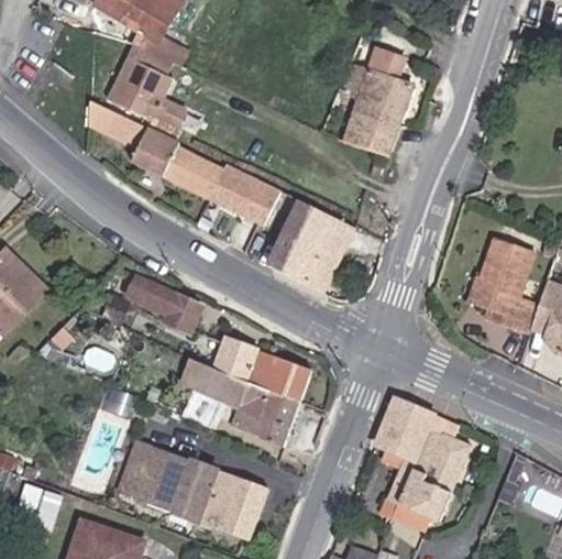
[(133,44),(173,62),(194,17),(166,0),(94,0),(94,1),(94,7),(133,30),(136,25),(141,28),(133,44)]
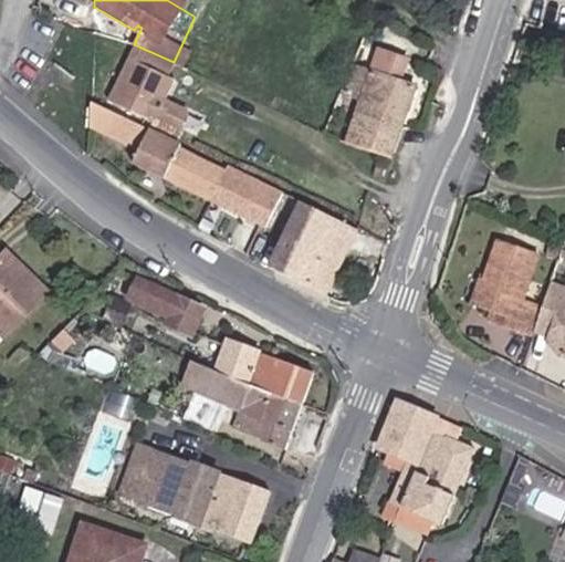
[(533,0),(527,14),(564,28),(564,0),(533,0)]
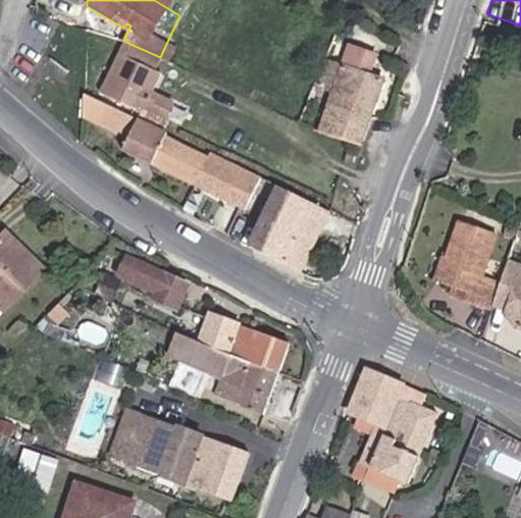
[(123,41),(119,48),(156,65),(160,57),(123,41)]
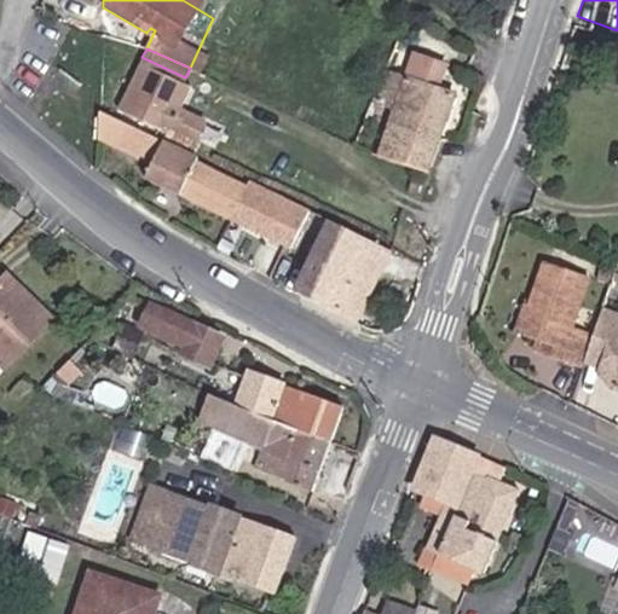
[(377,155),(428,173),(454,92),(434,86),(442,62),(410,52),(377,155)]
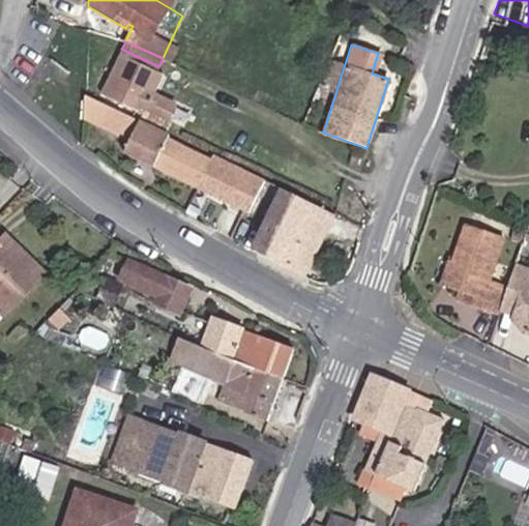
[(158,66),(121,49),(103,90),(169,123),(179,103),(156,91),(165,74),(156,70),(158,66)]
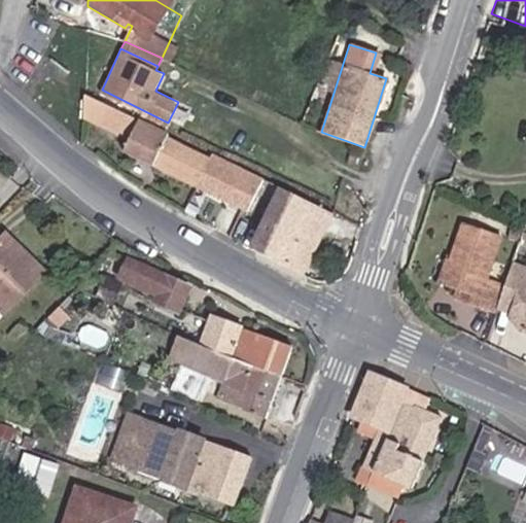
[(195,186),(212,151),(83,89),(83,120),(127,142),(123,151),(195,186)]
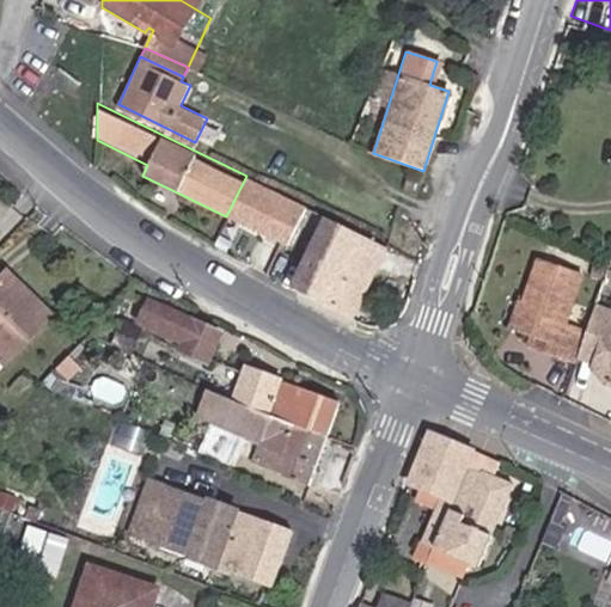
[(246,176),(226,216),(288,245),(307,206),(246,176)]
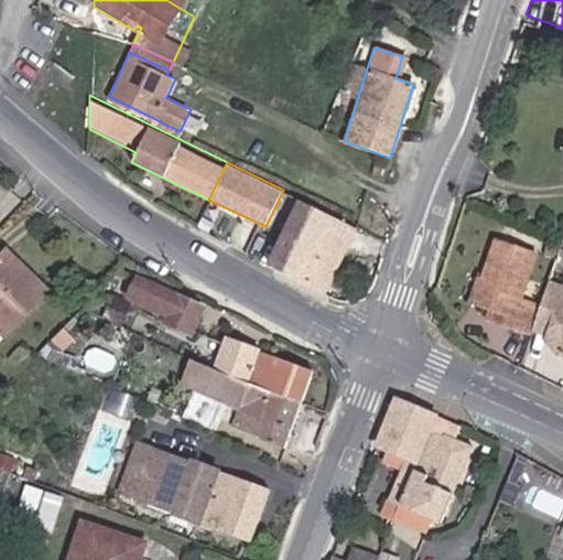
[(326,292),(359,227),(302,200),(270,264),(326,292)]
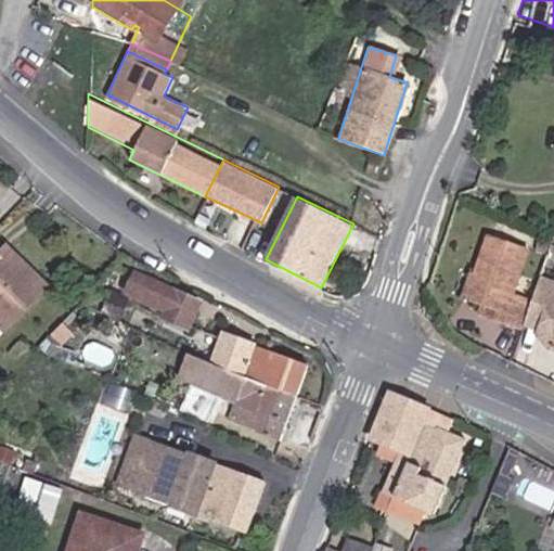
[(522,328),(531,298),(514,293),(527,248),(486,235),(473,273),(466,297),(479,302),(495,307),(492,318),(522,328)]
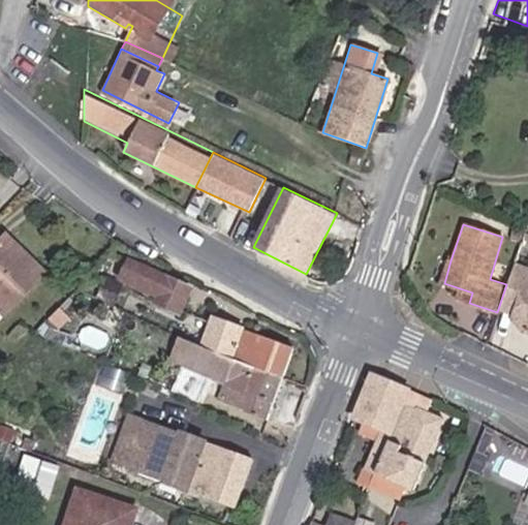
[(0,313),(44,272),(5,233),(0,237),(0,313)]
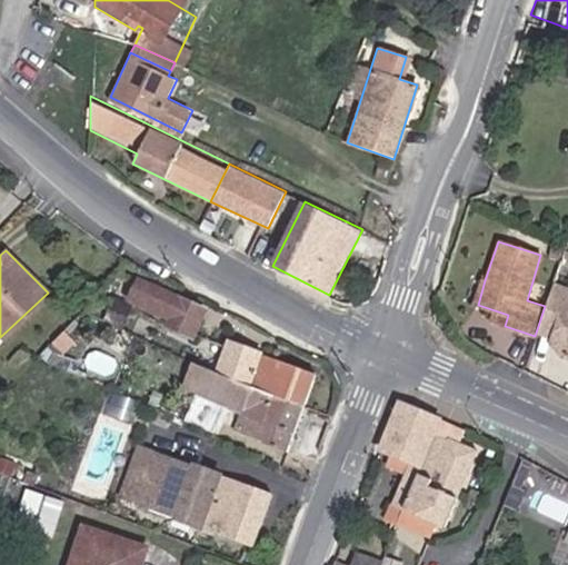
[(478,305),(485,280),(477,277),(469,301),(478,305)]
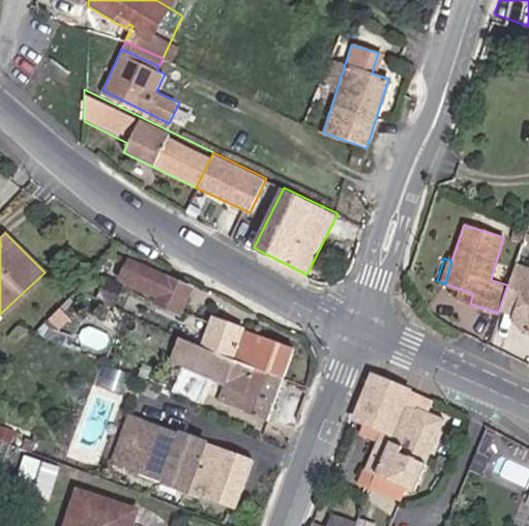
[(182,314),(194,288),(129,259),(121,278),(152,291),(149,300),(182,314)]
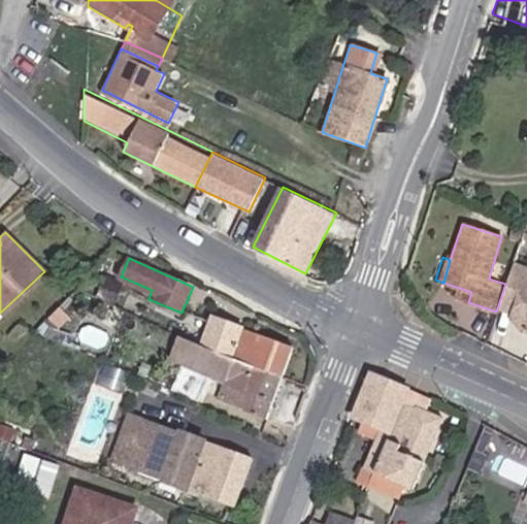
[(526,267),(513,263),(505,284),(501,296),(517,301),(515,307),(525,319),(526,320),(526,267)]
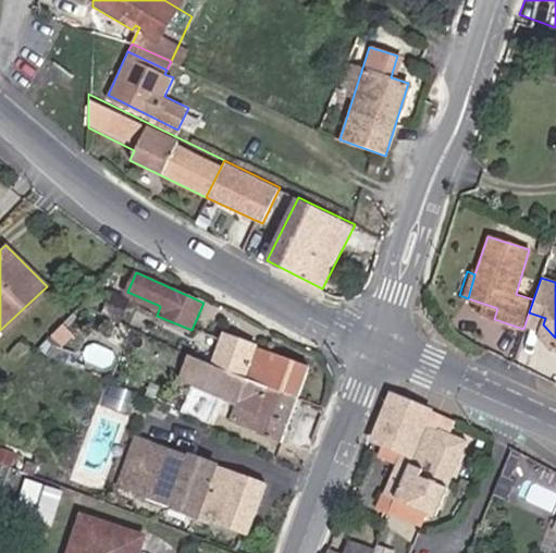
[(478,314),(494,319),(497,308),(481,303),(478,314)]
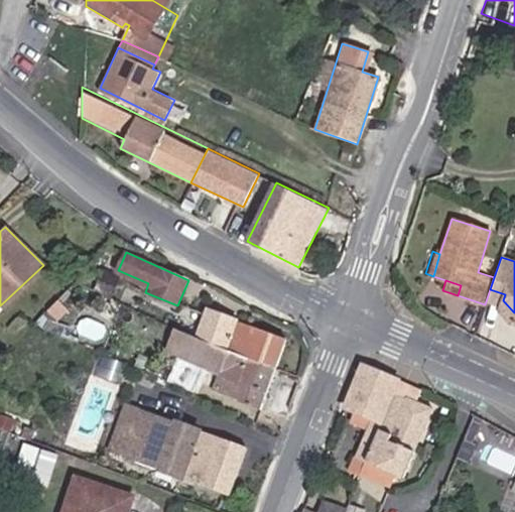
[(195,335),(275,369),(285,347),(283,343),(238,324),(240,321),(206,306),(195,335)]
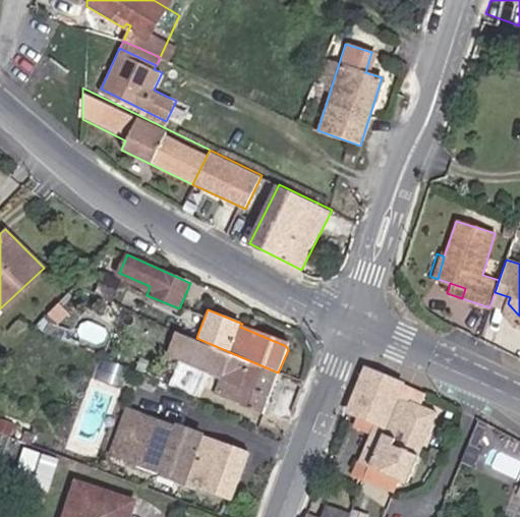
[(263,412),(278,372),(196,338),(176,330),(166,355),(178,360),(169,381),(195,392),(206,370),(222,378),(216,393),(263,412)]
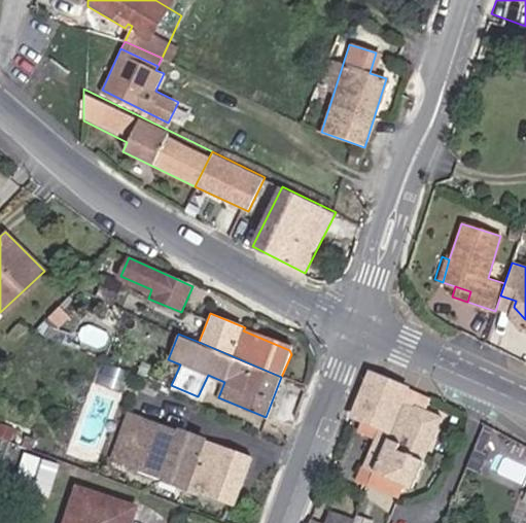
[(409,378),(370,361),(351,409),(364,415),(358,429),(373,436),(357,474),(399,491),(406,479),(413,482),(443,411),(424,402),(401,392),(409,378)]
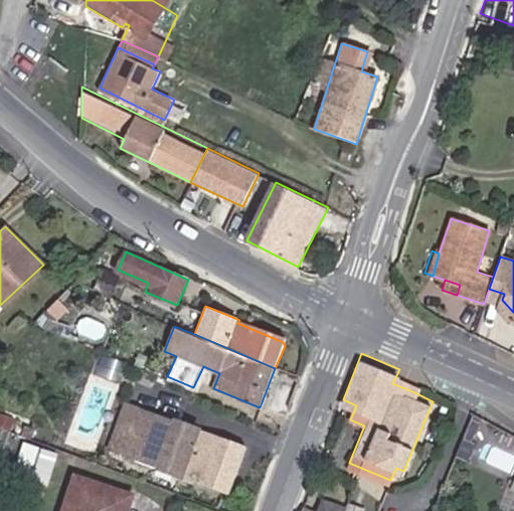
[(420,380),(399,369),(392,383),(414,392),(420,380)]
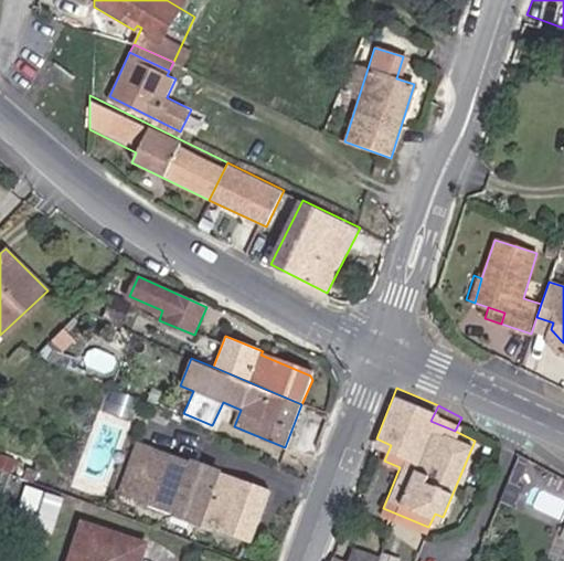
[(126,468),(145,474),(153,450),(136,443),(126,468)]
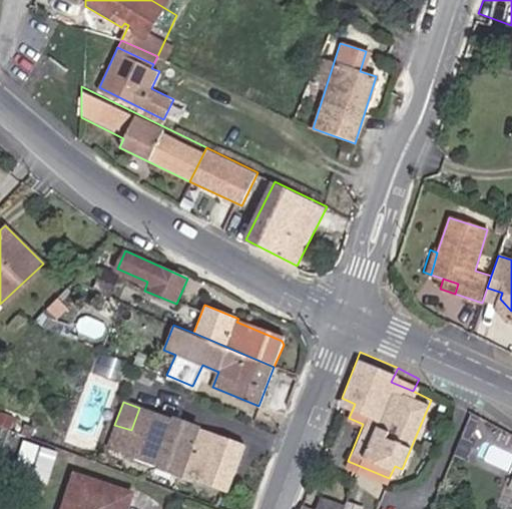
[(139,408),(131,430),(122,451),(228,488),(244,445),(139,408)]
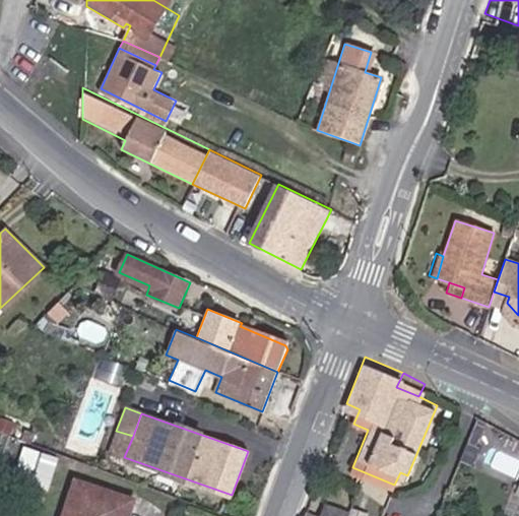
[(64,454),(27,441),(15,476),(52,489),(64,454)]
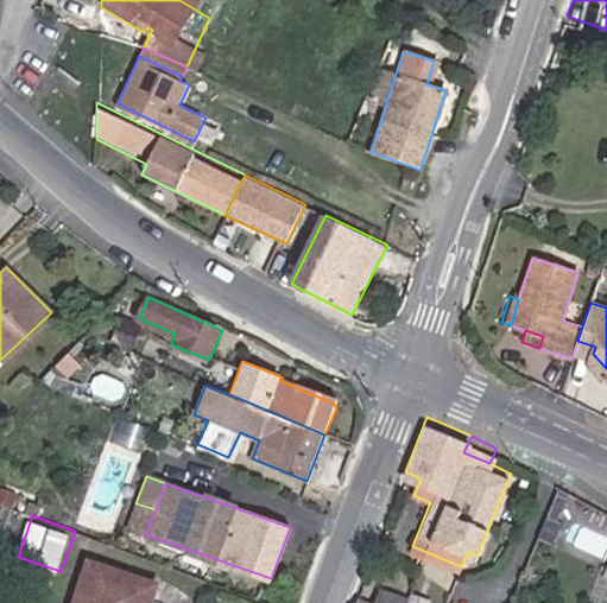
[(150,602),(157,584),(89,562),(75,602),(150,602)]
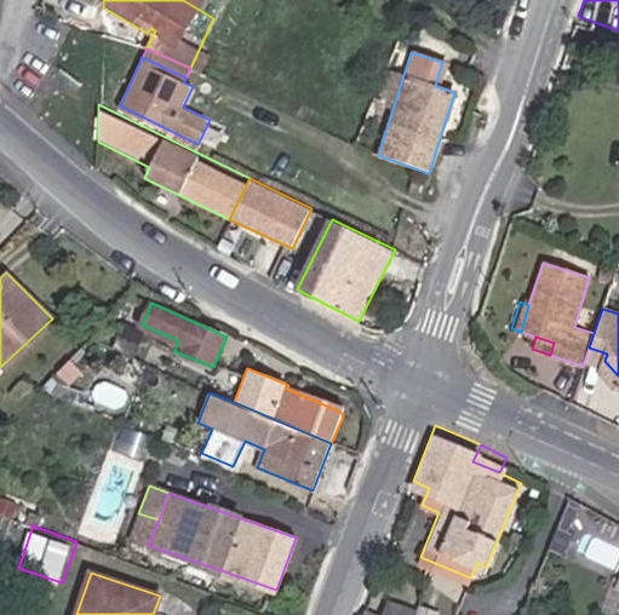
[(434,595),(420,590),(416,603),(414,607),(428,610),(434,595)]
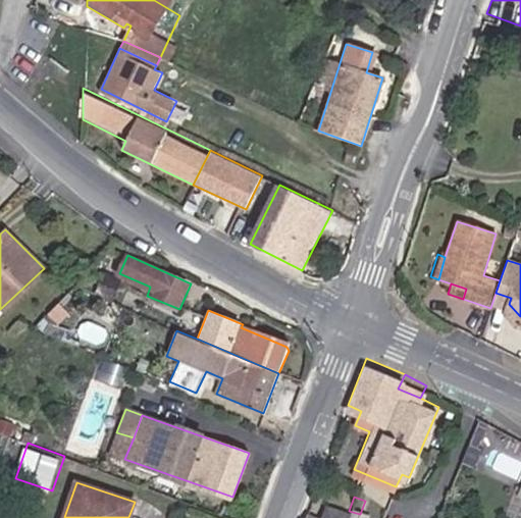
[(301,517),(346,517),(349,511),(350,508),(328,499),(323,512),(308,506),(302,516),(301,517)]
